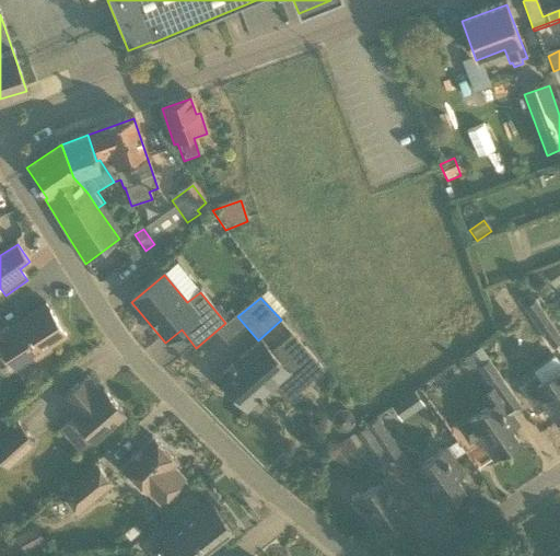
[(552,350),(559,344),(559,338),(535,303),(525,310),(552,350)]
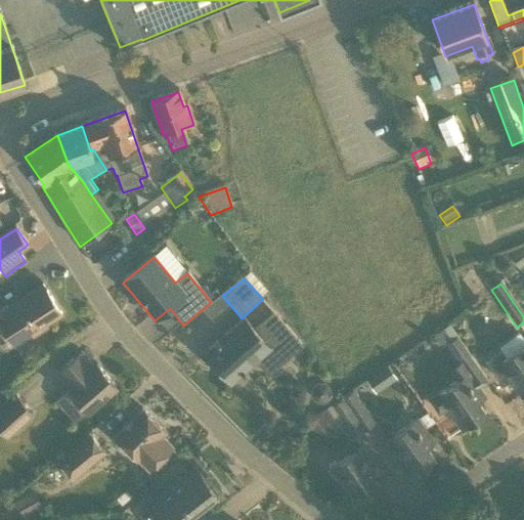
[(0,325),(1,325),(15,346),(32,336),(34,338),(47,330),(46,327),(61,316),(43,287),(0,313),(0,325)]
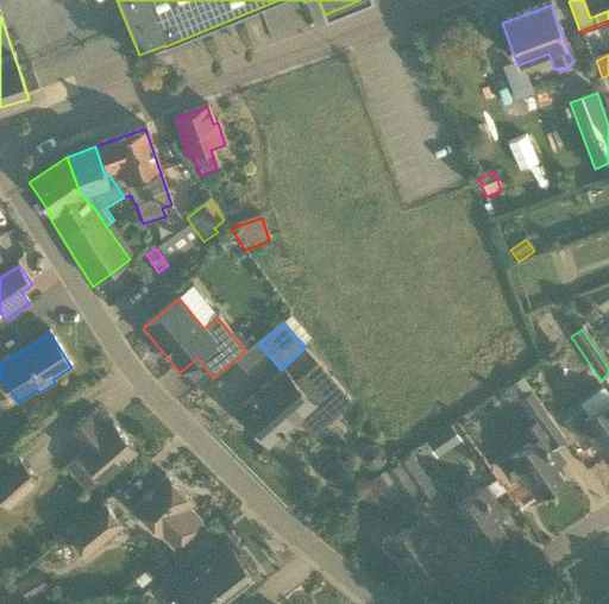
[(314,409),(326,423),(350,402),(318,366),(295,387),(283,372),(243,409),(258,427),(253,432),(269,448),(282,438),(284,440),(287,438),(284,435),(314,409)]
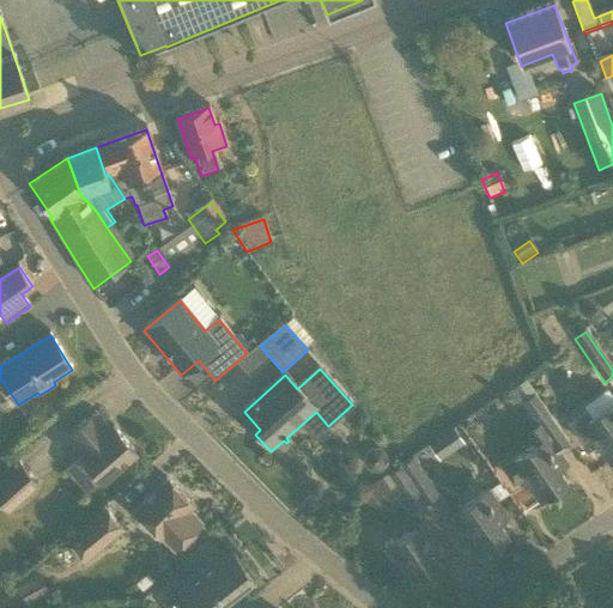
[(534,396),(522,405),(538,426),(539,429),(551,420),(534,396)]
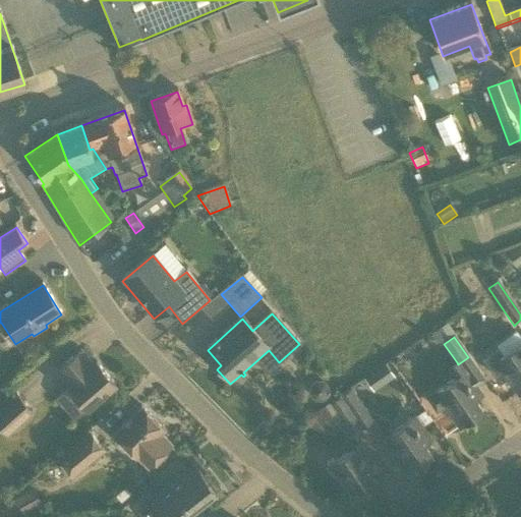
[(520,345),(504,358),(500,352),(483,363),(496,382),(505,376),(519,397),(520,395),(520,345)]
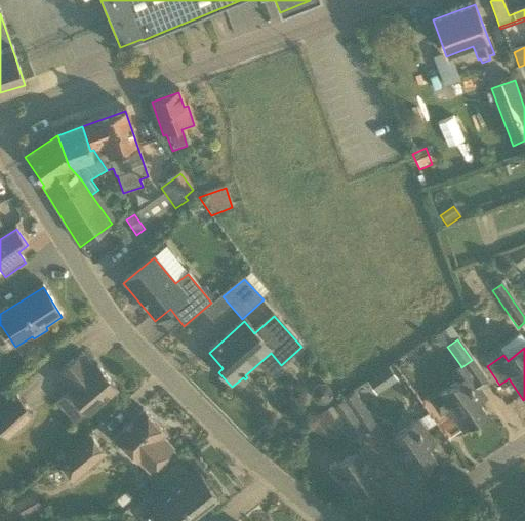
[(88,414),(117,390),(97,368),(90,364),(81,355),(57,375),(71,391),(69,393),(88,414)]
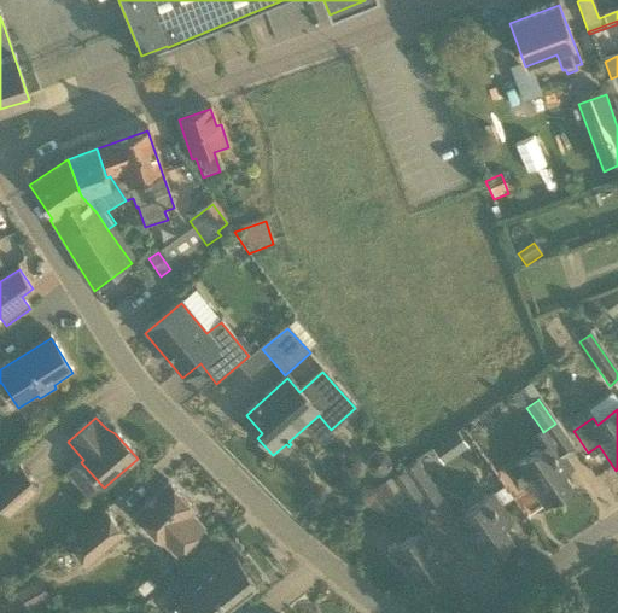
[(456,435),(447,442),(452,450),(459,459),(468,451),(456,435)]
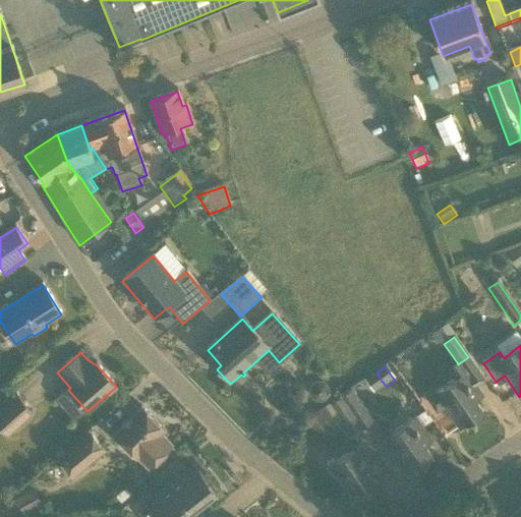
[(481,397),(465,374),(454,381),(426,400),(437,415),(446,409),(459,428),(482,412),(475,402),(481,397)]
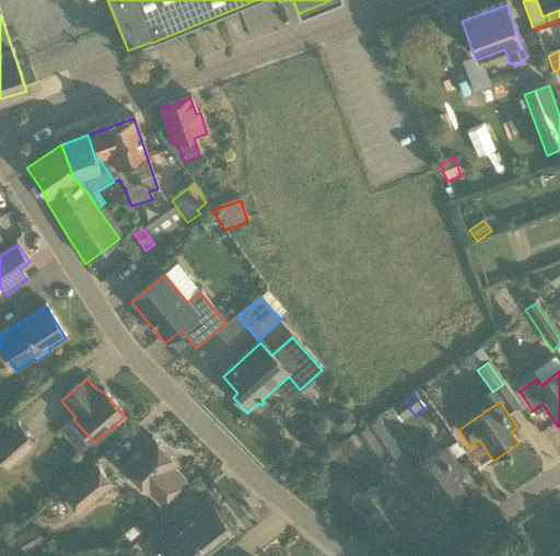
[(333,417),(331,426),(337,433),(347,435),(353,430),(354,421),(349,414),(340,413),(333,417)]
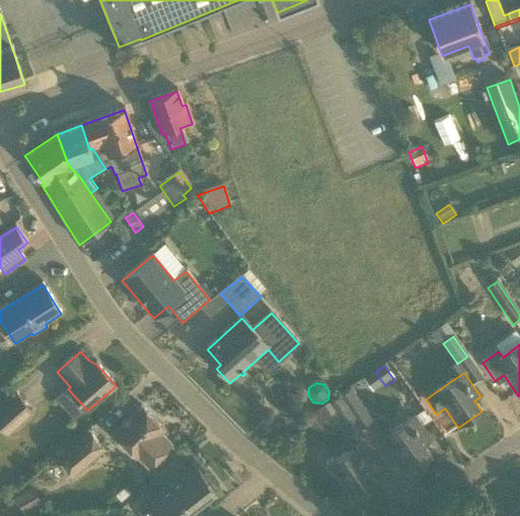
[(362,431),(372,423),(349,391),(338,398),(362,431)]
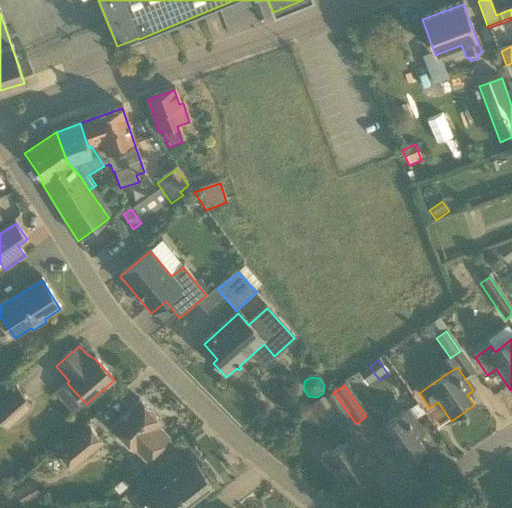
[(0,423),(7,432),(34,409),(14,387),(0,399),(0,423)]
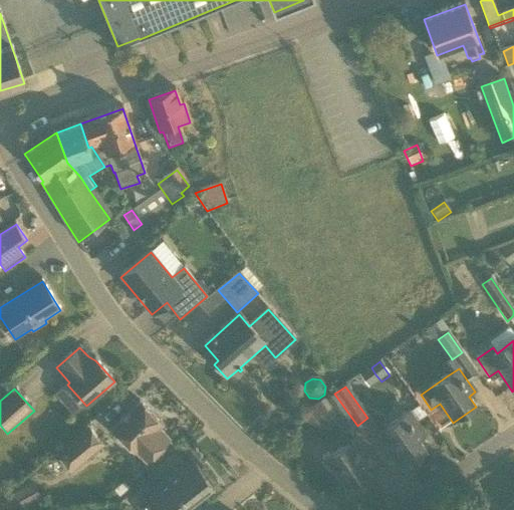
[(348,432),(357,426),(334,394),(326,400),(348,432)]
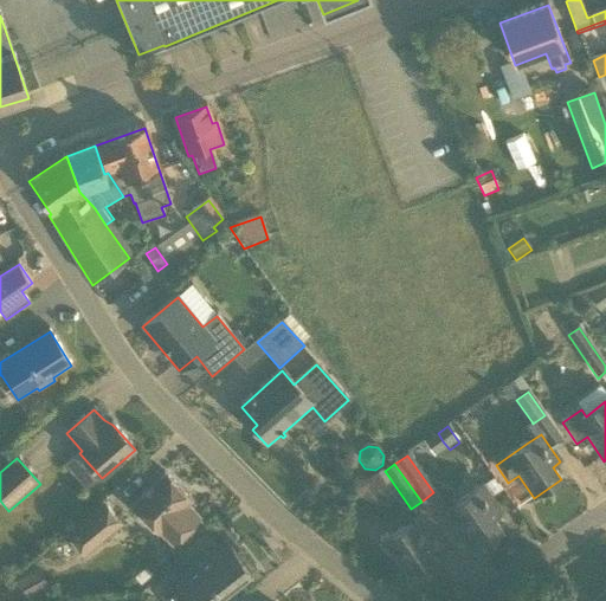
[(184,493),(165,475),(161,478),(158,477),(149,484),(150,489),(133,506),(159,531),(173,544),(199,518),(179,499),(184,493)]
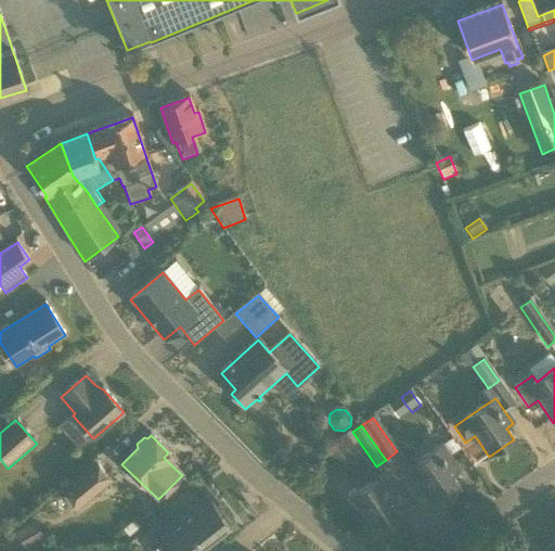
[(459,451),(452,441),(410,470),(435,505),(460,488),(452,476),(459,472),(450,458),(459,451)]
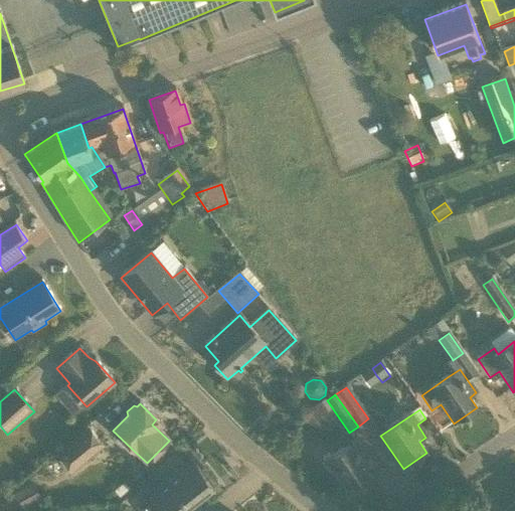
[(317,411),(304,420),(313,435),(327,426),(317,411)]
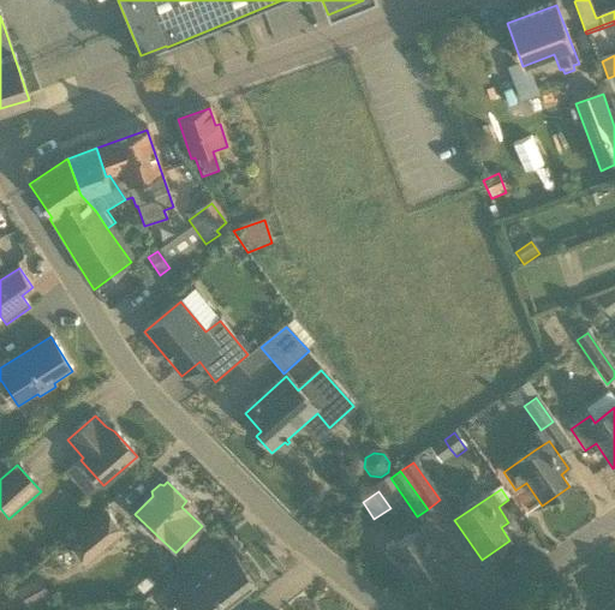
[(84,564),(123,532),(107,513),(69,546),(84,564)]
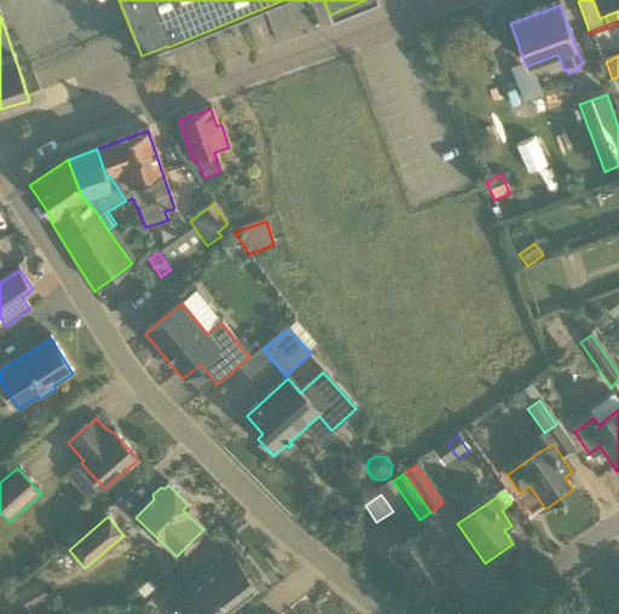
[(447,559),(428,532),(401,551),(394,549),(389,552),(388,559),(395,569),(401,571),(420,597),(447,578),(439,565),(447,559)]
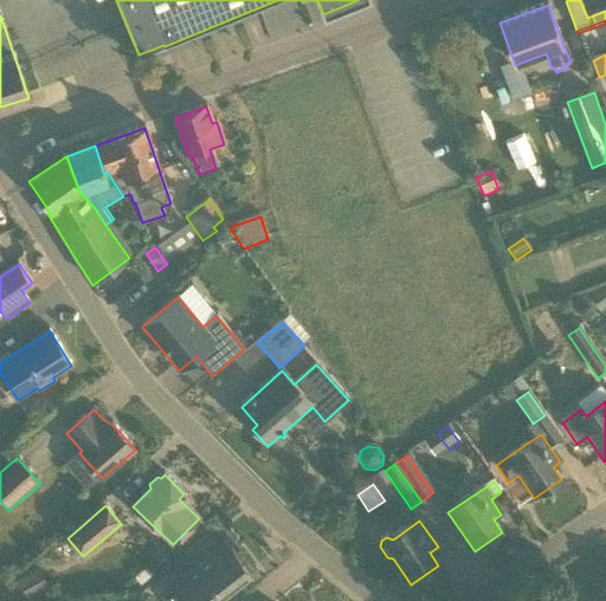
[(250,575),(238,560),(226,544),(176,583),(178,585),(161,598),(163,600),(185,600),(187,599),(188,600),(225,600),(223,596),(250,575)]
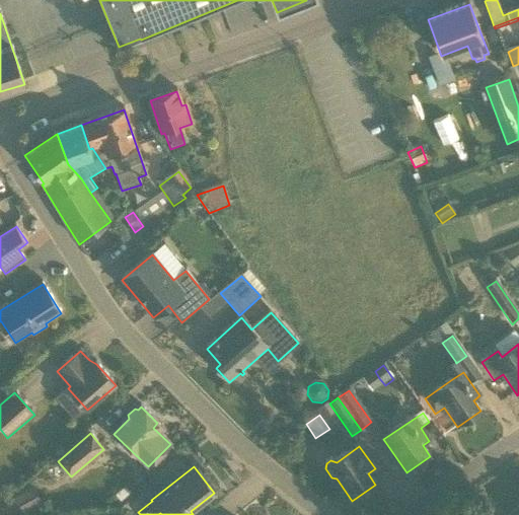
[(12,501),(0,510),(2,514),(25,514),(36,508),(27,493),(12,501)]
